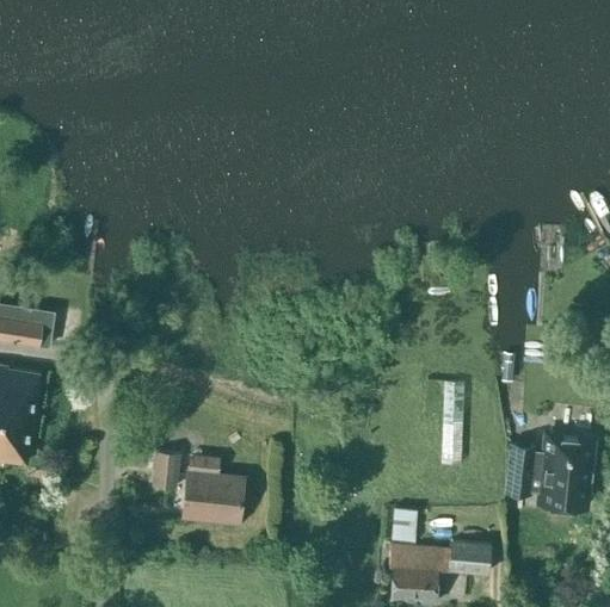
[(56,311),(0,303),(0,341),(50,348),(56,311)]
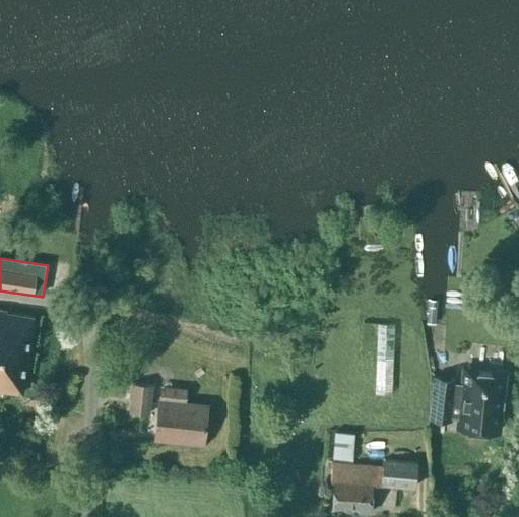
[(0,392),(22,395),(33,319),(6,315),(6,314),(0,313),(0,392)]
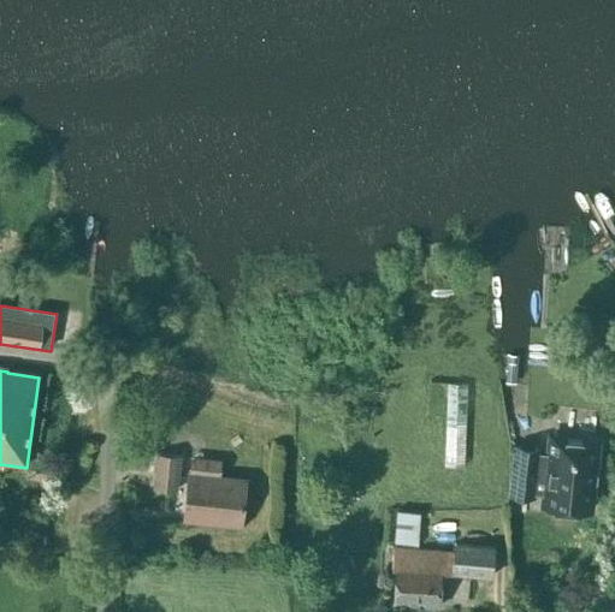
[(466,468),(467,388),(449,388),(448,467),(466,468)]
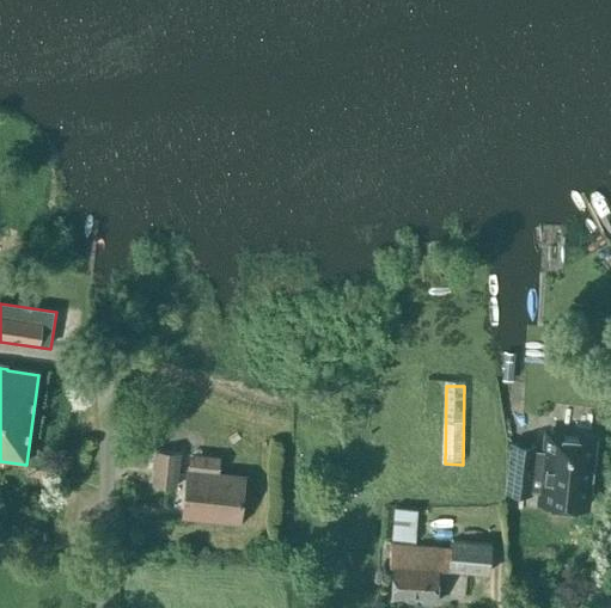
[(196,437),(182,436),(181,450),(195,452),(196,437)]
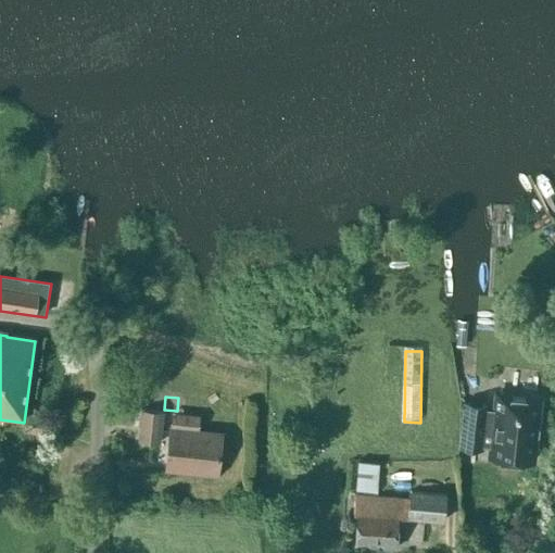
[(490,459),(533,464),(540,401),(525,399),(525,401),(512,400),(512,398),(496,397),(494,414),(486,413),(487,409),(465,405),(461,449),(482,451),(482,448),(491,448),(490,459)]
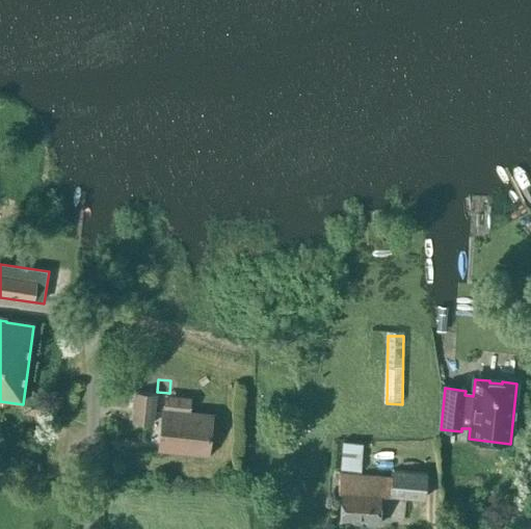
[(136,395),(133,424),(153,426),(156,397),(136,395)]
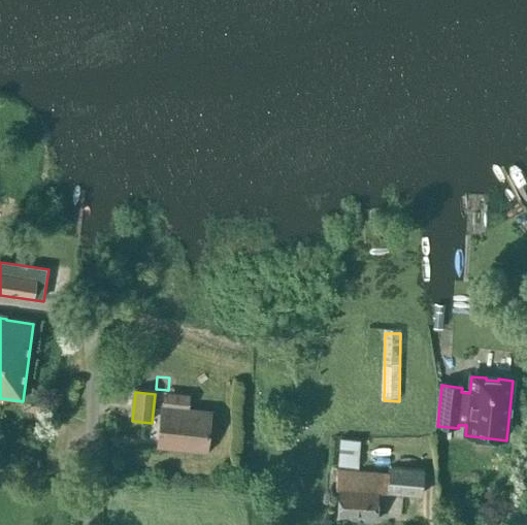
[(164,395),(163,407),(189,409),(190,397),(164,395)]
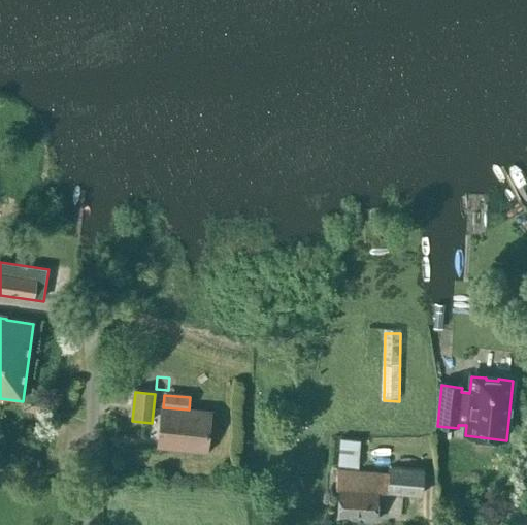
[(206,452),(210,416),(162,411),(158,447),(206,452)]
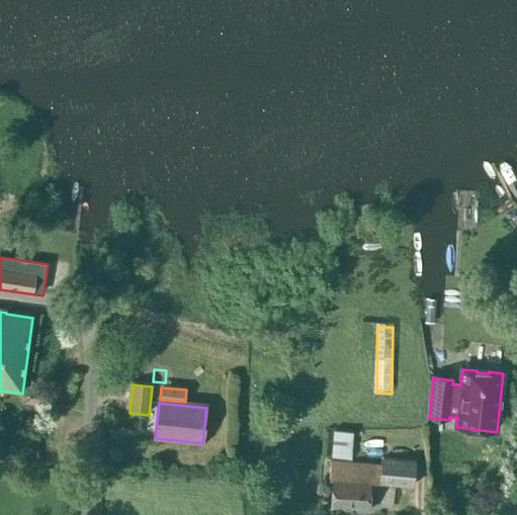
[(333,431),(331,460),(351,461),(353,433),(333,431)]
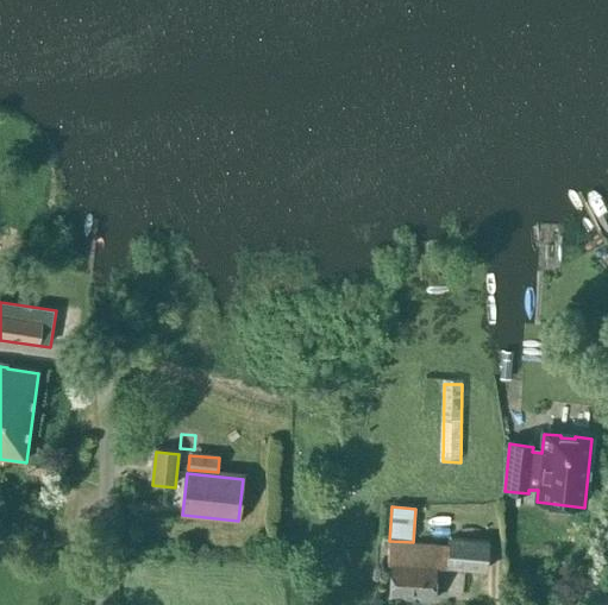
[(434,603),(436,568),(486,573),(488,543),(451,541),(450,548),(390,543),(388,566),(393,567),(390,594),(420,597),(420,602),(434,603)]
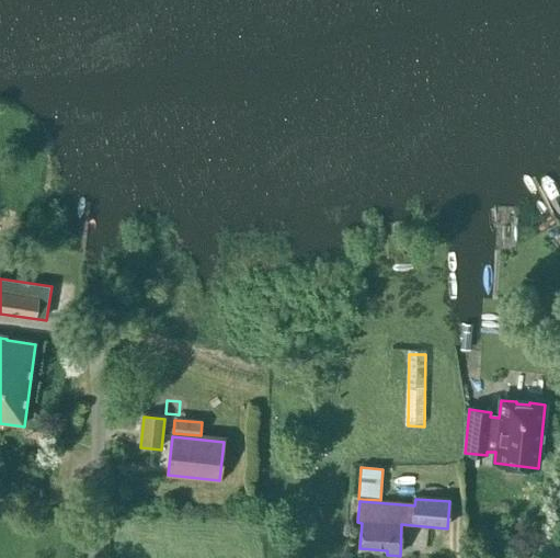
All buildings are outlined.
